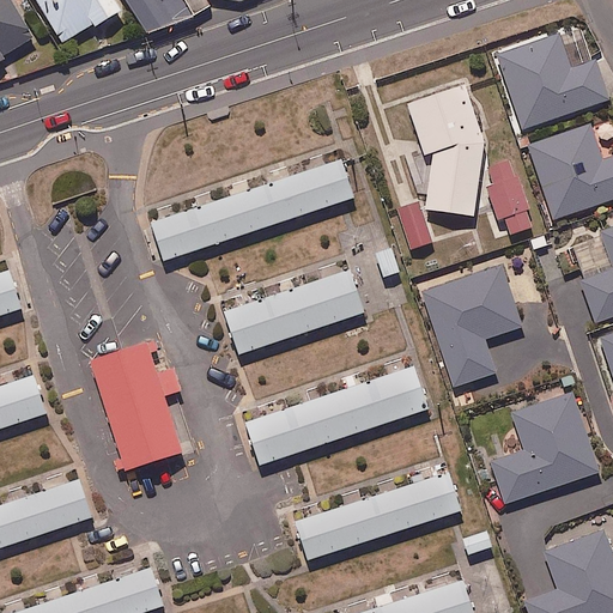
[(0,0),(0,61),(10,55),(7,52),(35,35),(14,0),(0,0)]
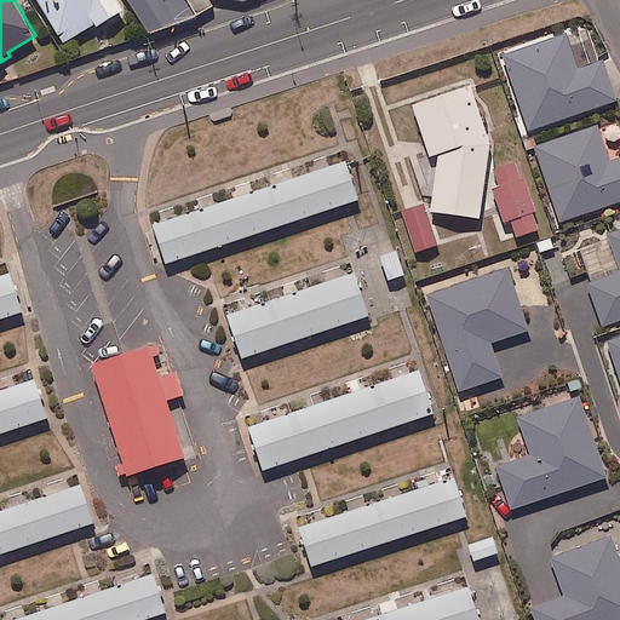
[(40,0),(65,40),(97,19),(101,24),(125,10),(119,0),(40,0)]
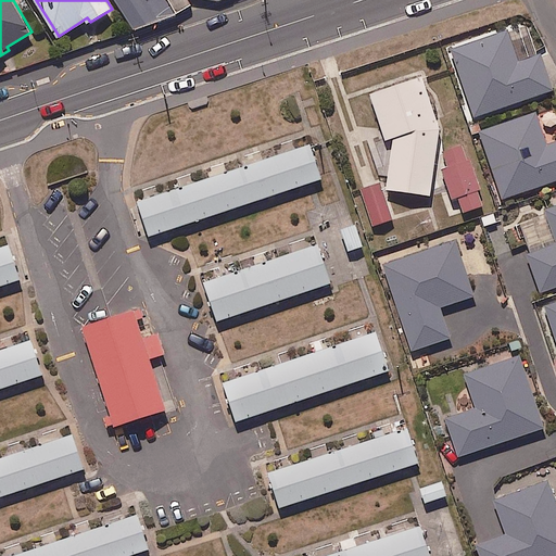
[(117,0),(138,29),(158,16),(162,23),(192,3),(189,0),(117,0)]
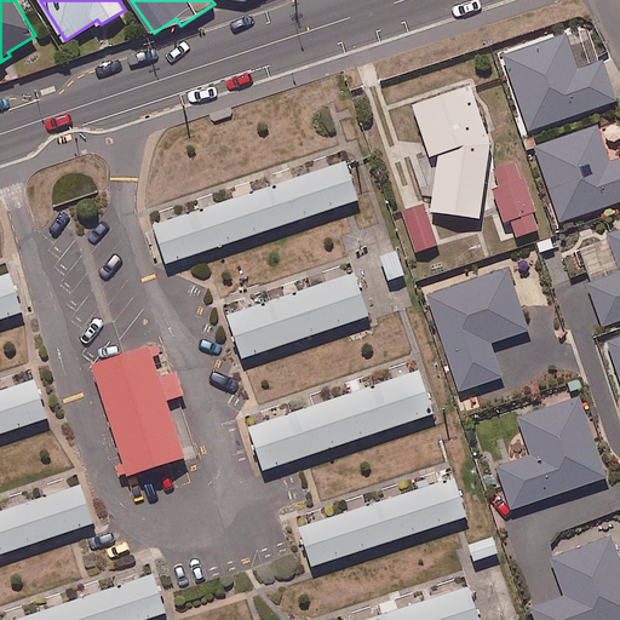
[(501,55),(530,133),(616,102),(602,62),(579,70),(566,32),(501,55)]
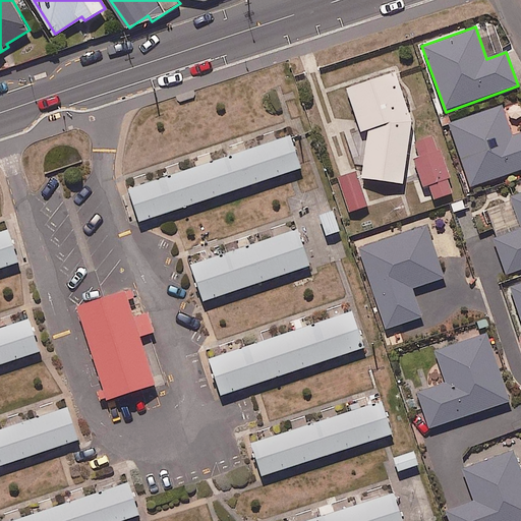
[(395,74),(348,90),(363,132),(370,130),(364,177),(404,182),(411,122),(395,74)]
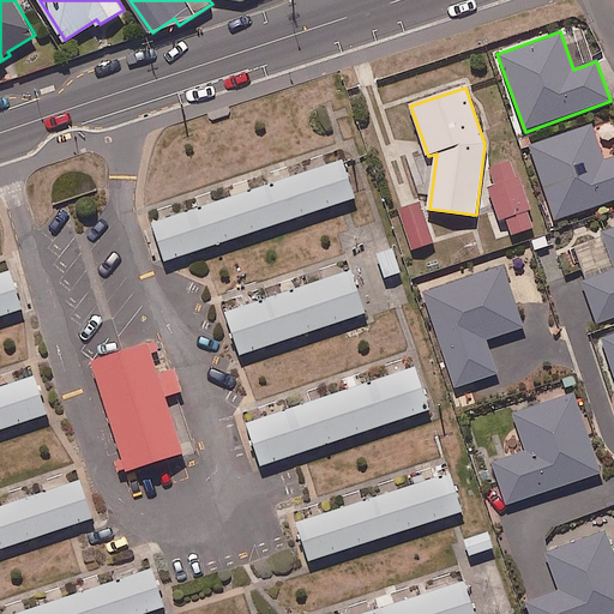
[(529,146),(558,223),(613,203),(613,158),(606,162),(593,124),(529,146)]
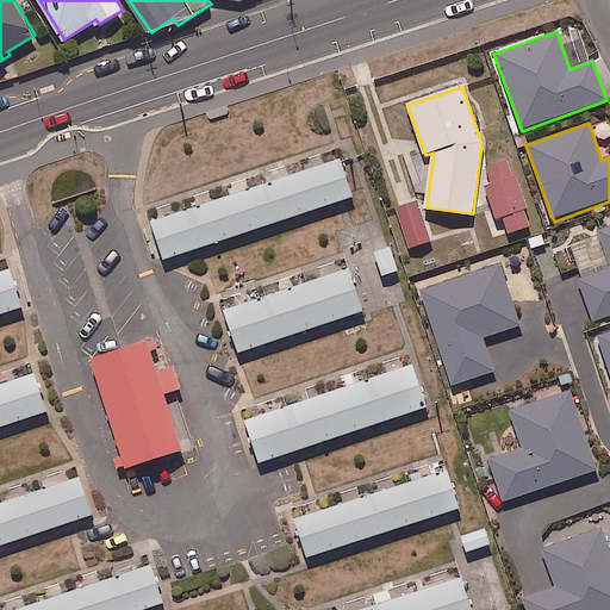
[(354,198),(340,159),(155,223),(169,262),(354,198)]
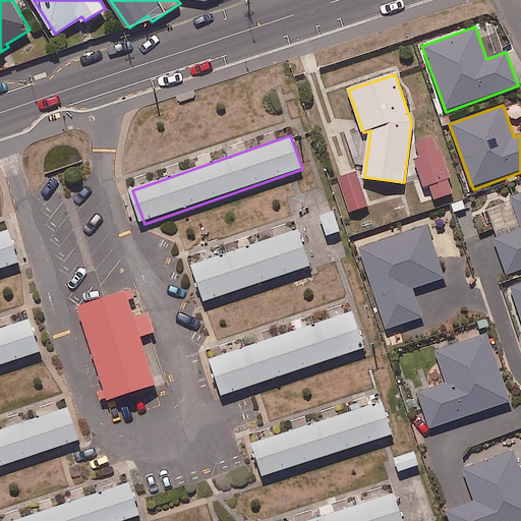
[(432,136),(416,142),(420,156),(412,159),(423,188),(429,185),(435,199),(453,193),(448,180),(452,178),(442,150),(438,152),(432,136)]
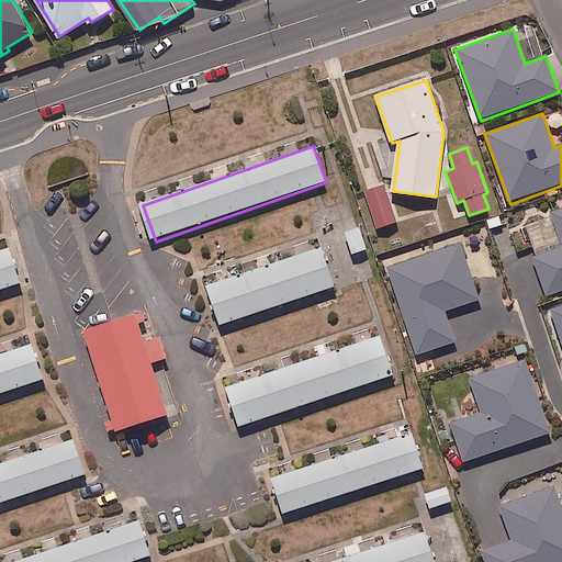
[(385,187),(366,192),(378,228),(397,222),(385,187)]
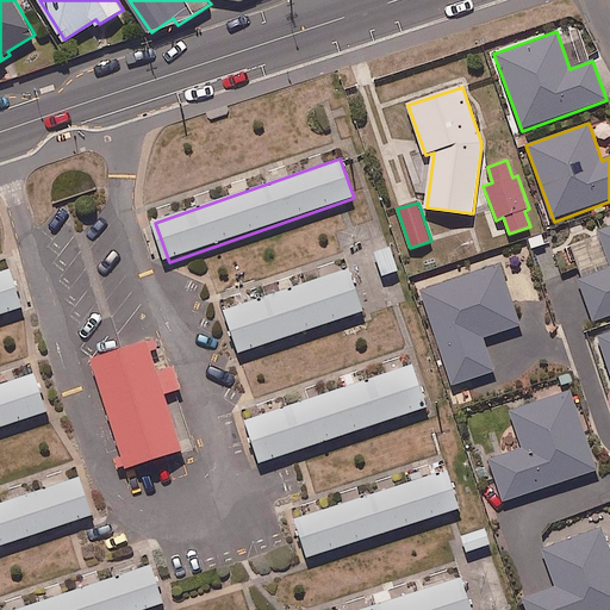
[(595,321),(609,315),(609,228),(599,232),(609,261),(609,271),(582,282),(595,321)]
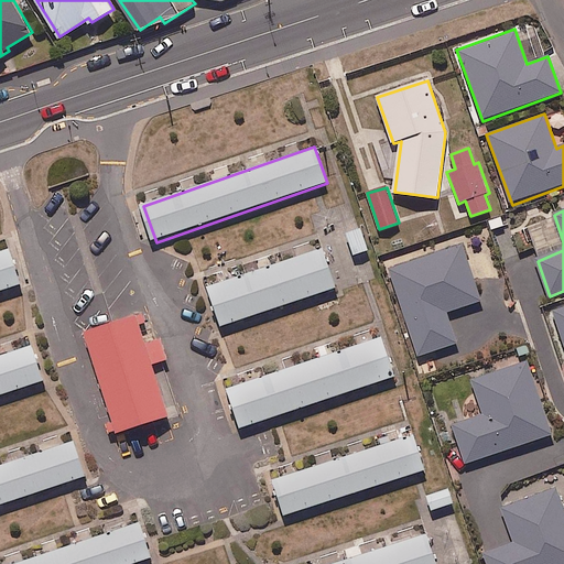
[(527,226),(510,231),(519,255),(535,249),(527,226)]
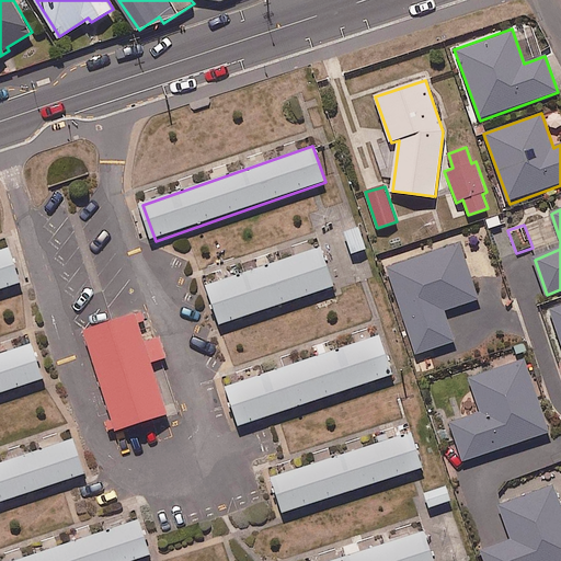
[(364,248),(356,226),(342,231),(350,253),(364,248)]
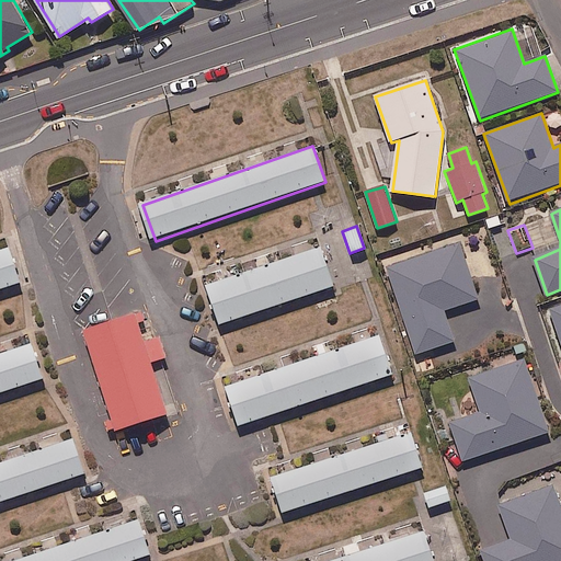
[(460,244),(389,271),(422,356),(457,343),(446,313),(481,301),(460,244)]
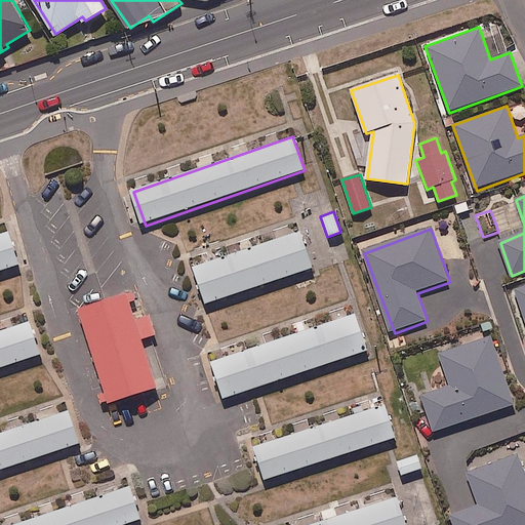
[(311,267),(297,230),(191,268),(204,304),(311,267)]
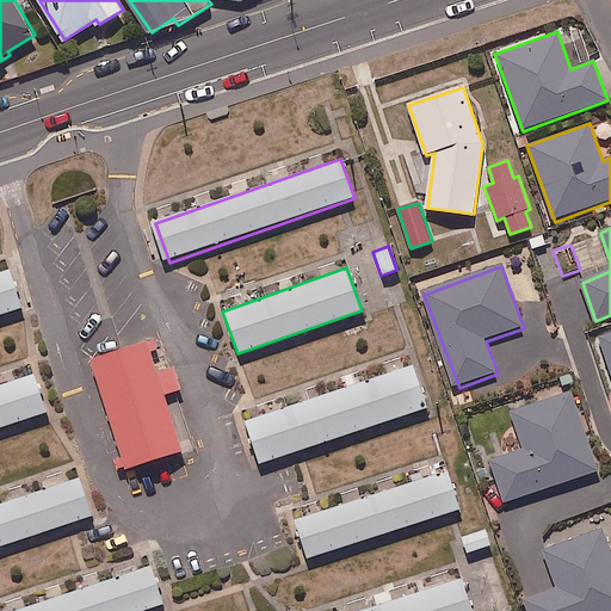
[(0,315),(20,308),(7,271),(0,272),(0,315)]
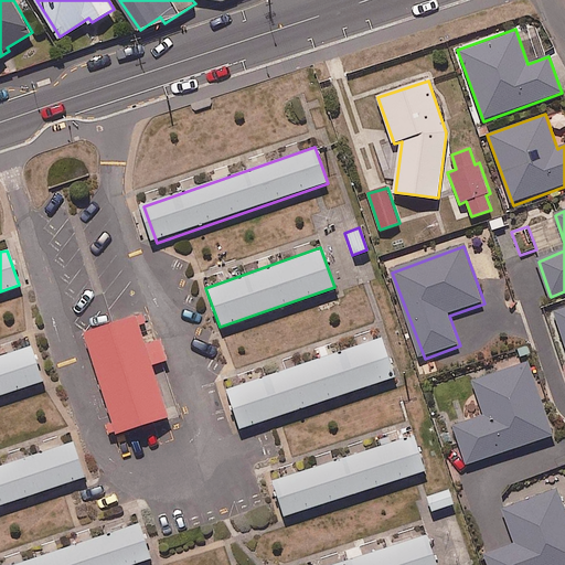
[(176,414),(142,317),(83,337),(117,435),(176,414)]
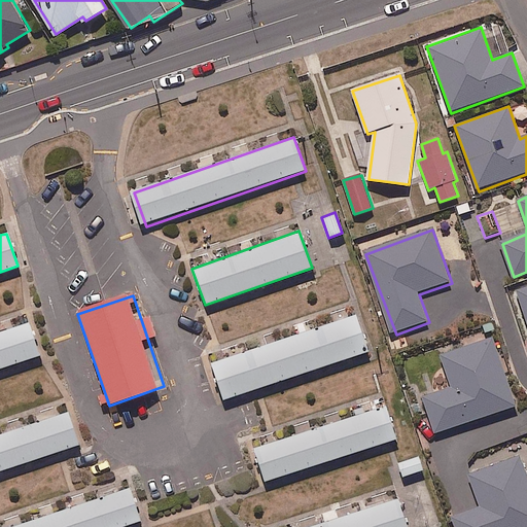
[(367,352),(355,316),(211,365),(224,400),(252,391),(367,352)]
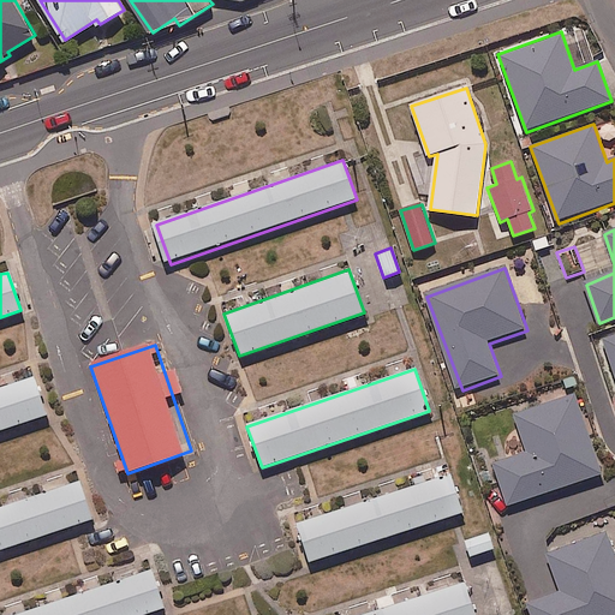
[(0,434),(46,418),(33,378),(0,389),(0,434)]
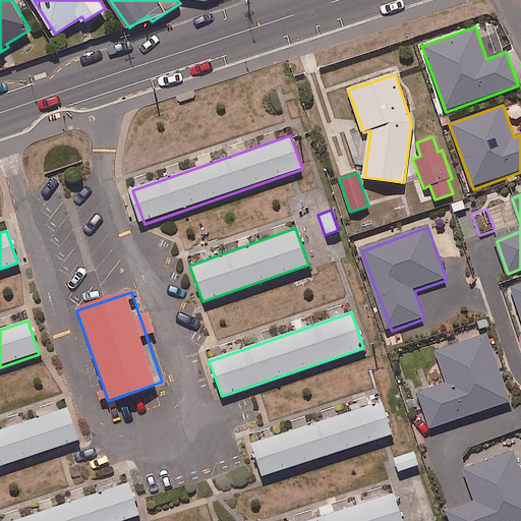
[(427,427),(509,402),(488,336),(436,352),(446,386),(417,394),(427,427)]
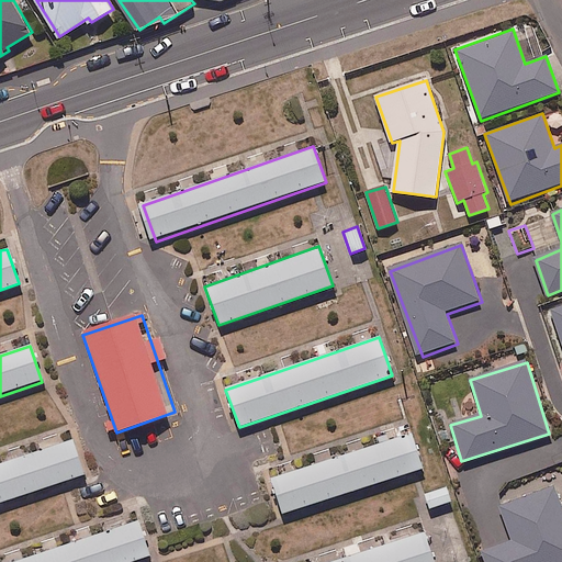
[(424,468),(412,433),(273,479),(285,514),(424,468)]
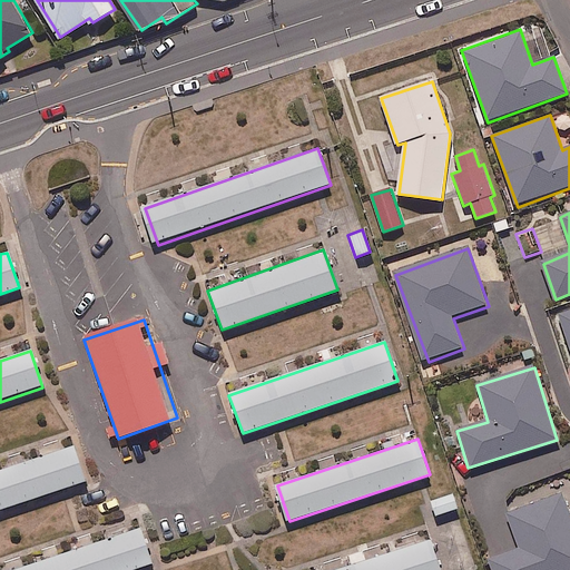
[(0,509),(88,479),(76,444),(0,470),(0,509)]
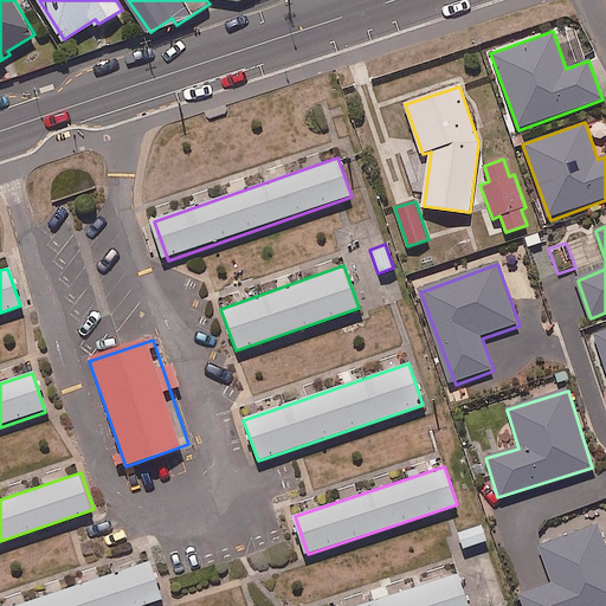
[(484,540),(479,524),(457,533),(462,547),(484,540)]
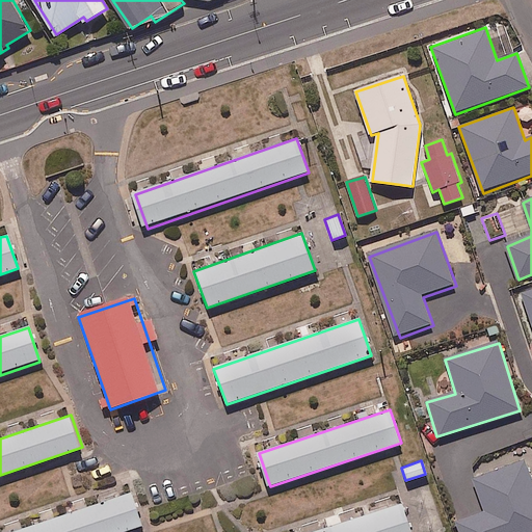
[(459,531),(531,531),(531,476),(527,462),(473,482),(485,515),(457,526),(459,531)]
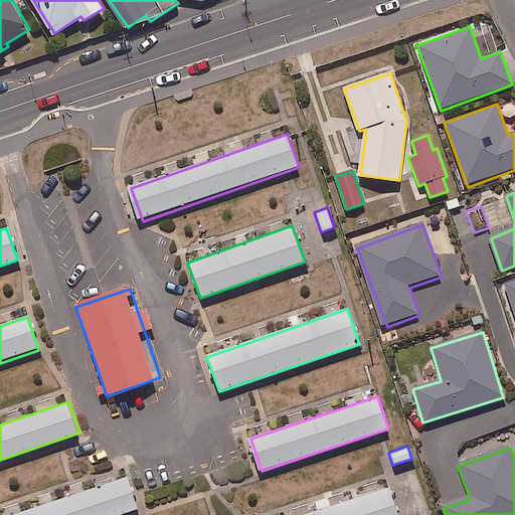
[(124,514),(143,509),(132,479),(28,514),(124,514)]
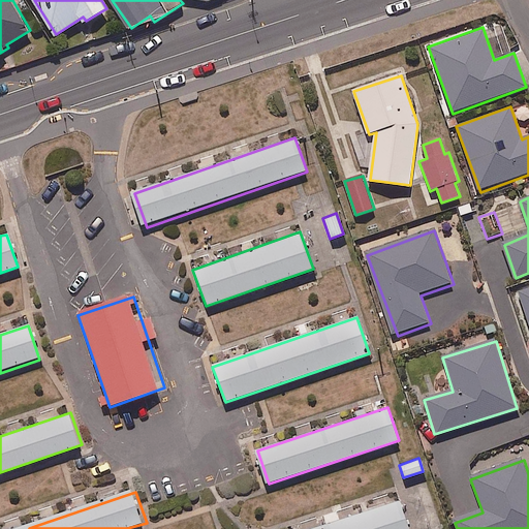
[(409,528),(400,500),(315,528),(409,528)]
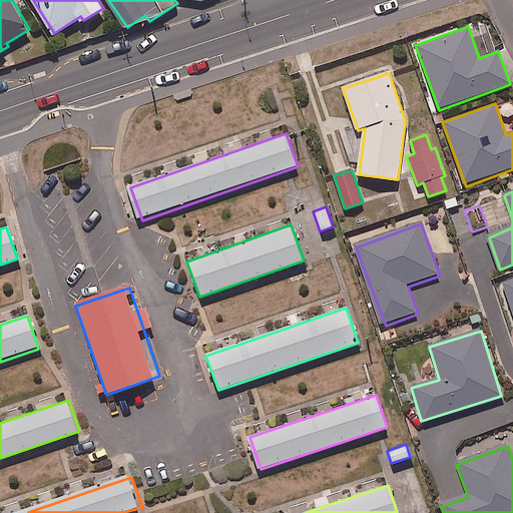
All buildings are outlined.
